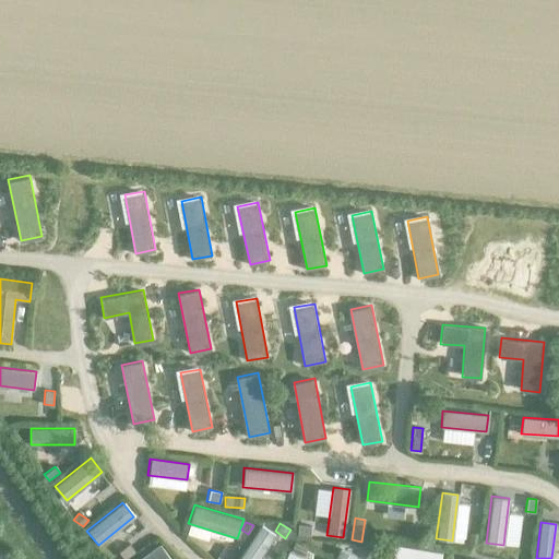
[(311,526),(297,524),(297,534),(310,535),(311,526)]
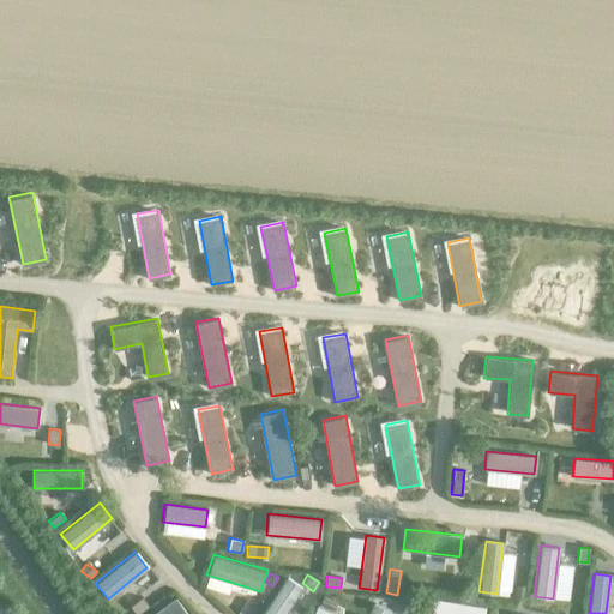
[(283,613),(301,588),(284,577),(260,613),(283,613)]
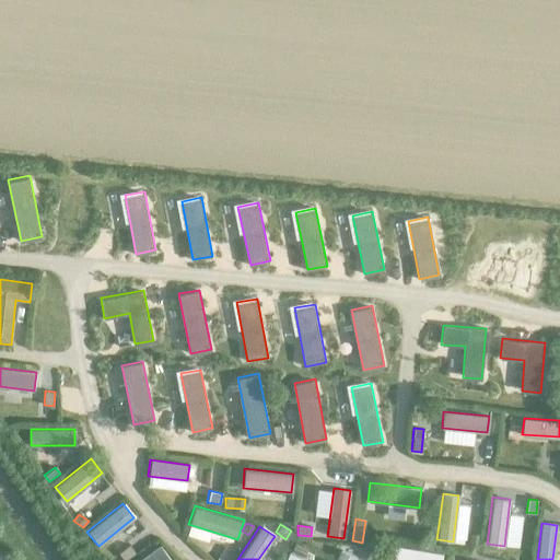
[(479,535),(470,534),(468,547),(478,548),(479,535)]
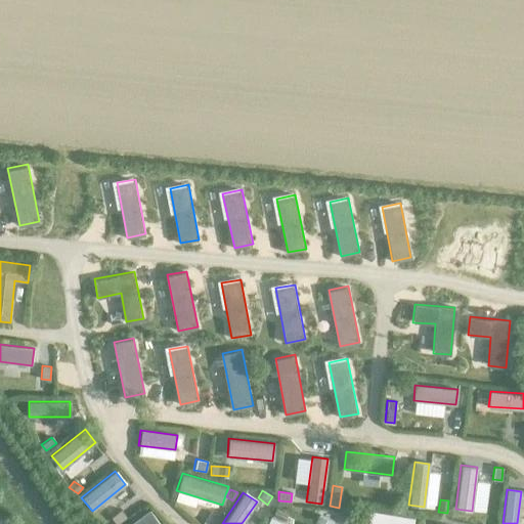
[(158,523),(159,523),(147,509),(126,523),(158,523)]
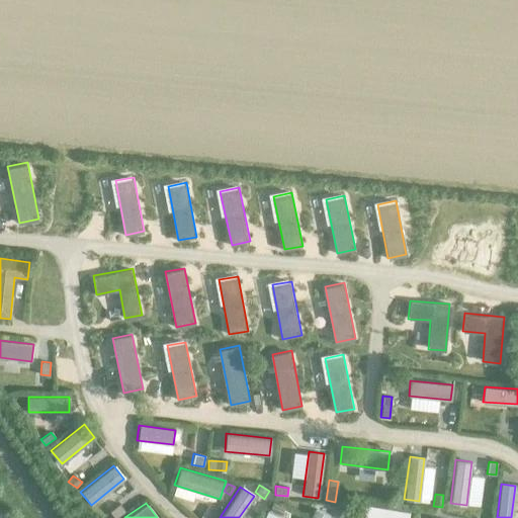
[(114,517),(123,511),(117,504),(108,511),(113,517),(114,517)]
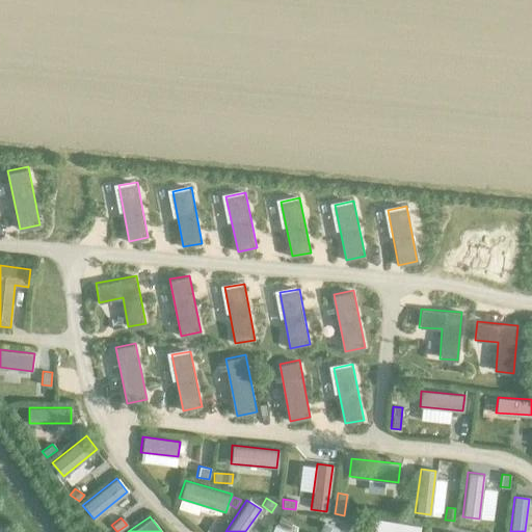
[(419,531),(420,526),(372,517),(369,531),(419,531)]
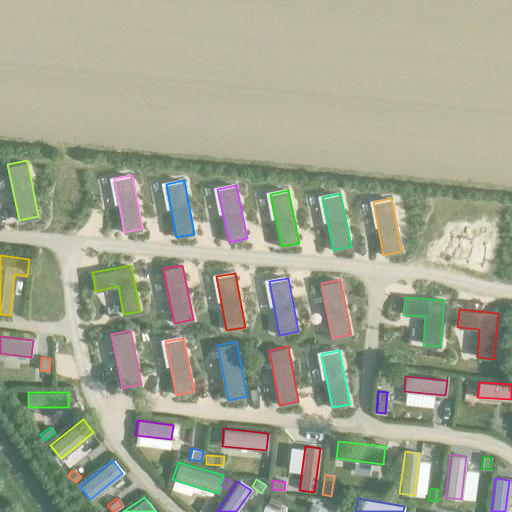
[(323,511),(325,508),(310,502),(305,511),(323,511)]
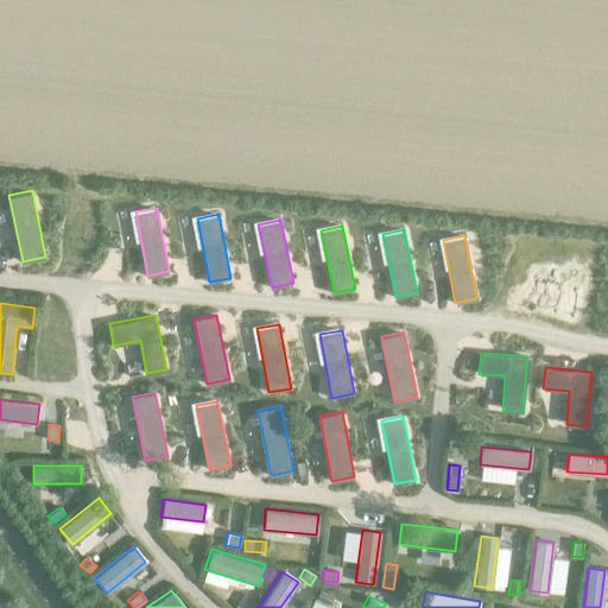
[(394,596),(390,607),(400,607),(404,599),(394,596)]
